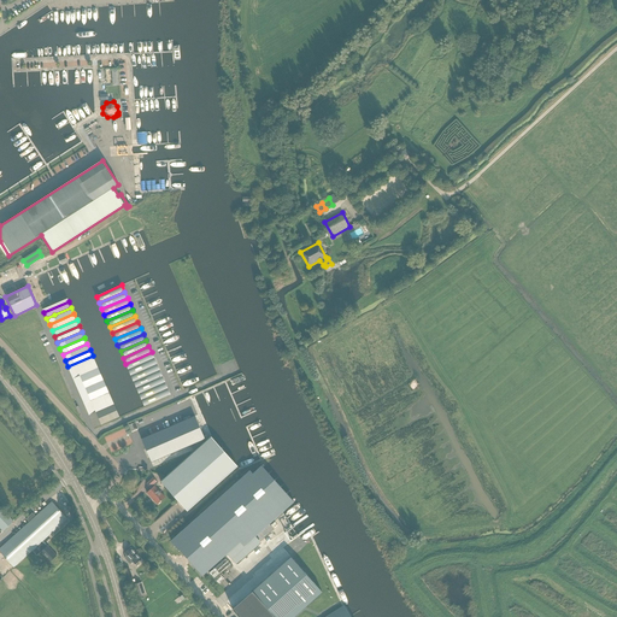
[(125,364),(128,370),(154,358),(152,352),(125,364)]
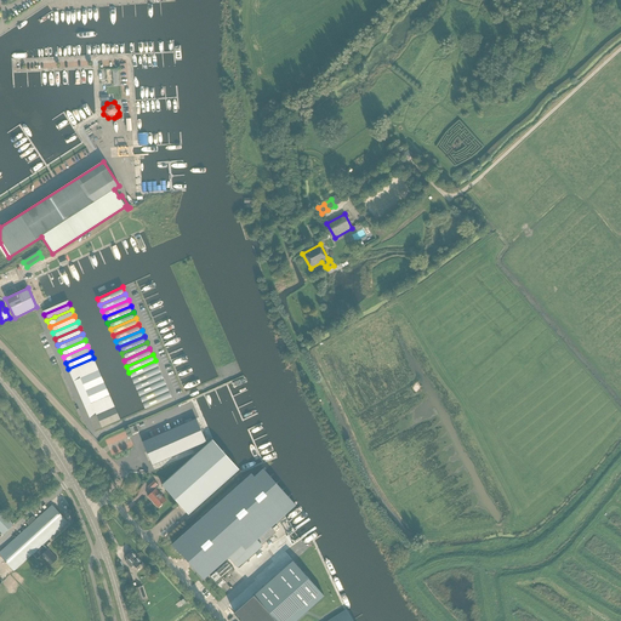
[(96,364),(93,358),(68,369),(70,375),(96,364)]
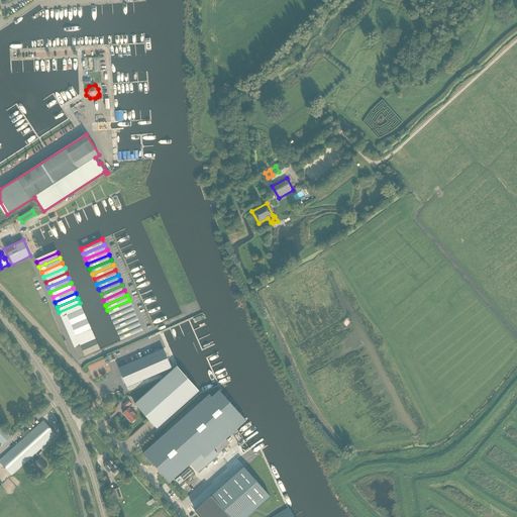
[(131,305),(129,300),(107,310),(109,315),(131,305)]
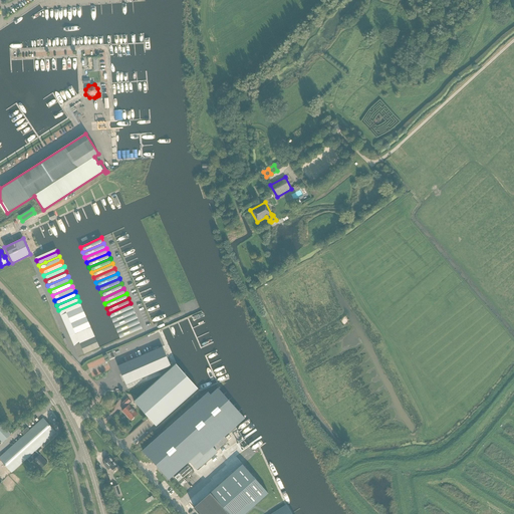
[(79,301),(58,310),(61,315),(81,306),(79,301)]
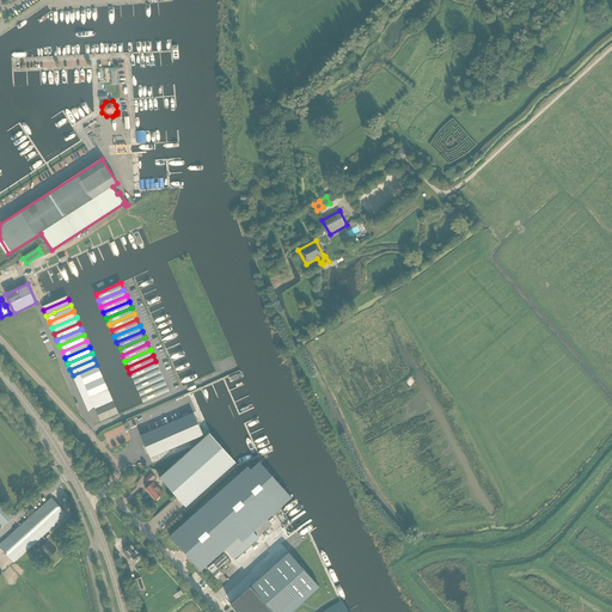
[(155,361),(129,373),(133,379),(158,367),(155,361)]
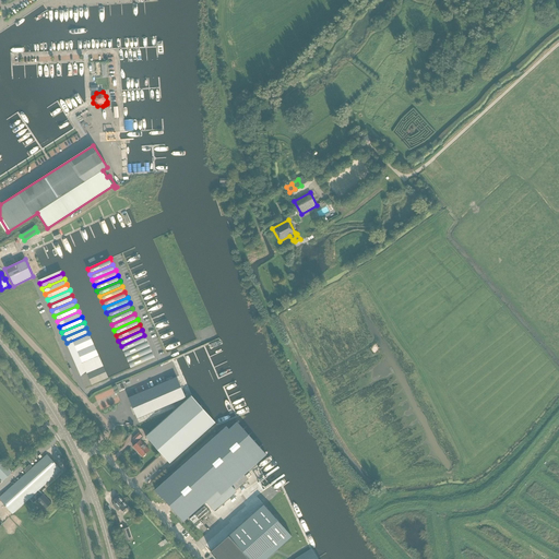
[(69,348),(91,339),(88,333),(67,343),(69,348)]
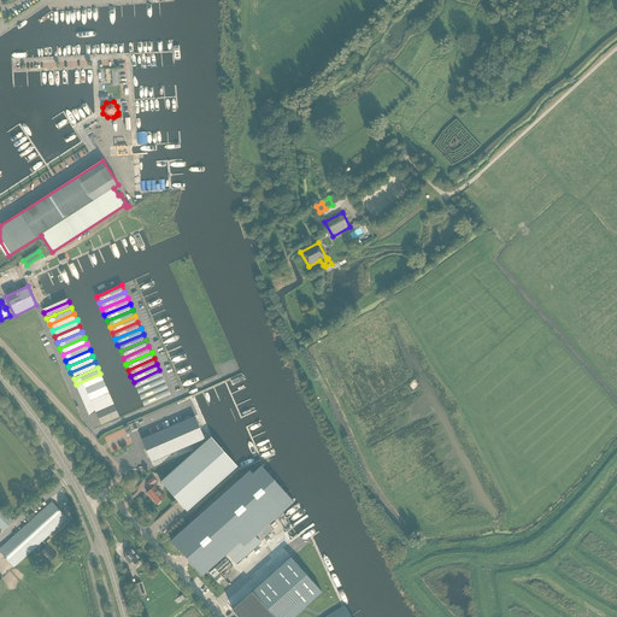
[(159,370),(134,382),(136,388),(163,376),(159,370)]
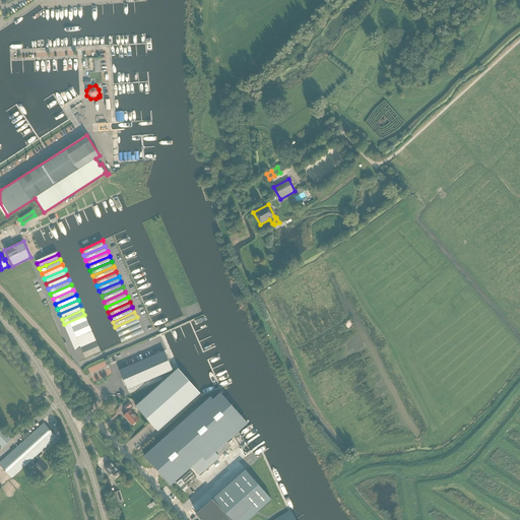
[(66,329),(87,320),(84,315),(64,324),(66,329)]
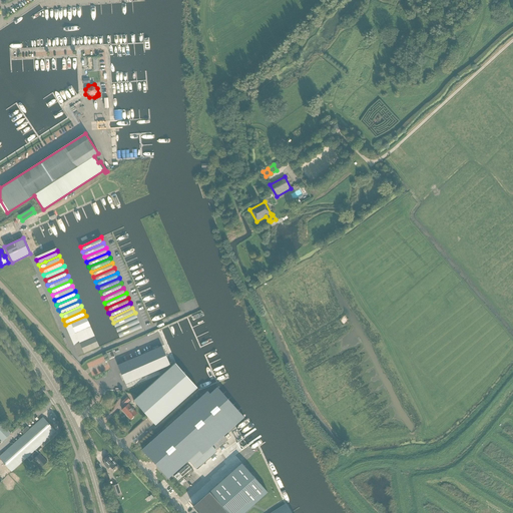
[(137,318),(135,313),(113,323),(115,328),(137,318)]
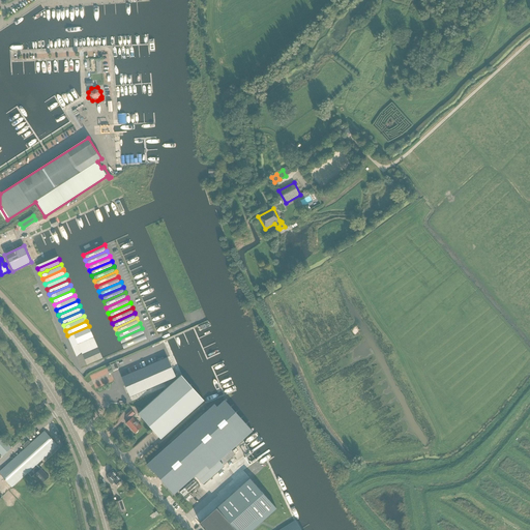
[(91,331),(89,326),(67,335),(69,341),(91,331)]
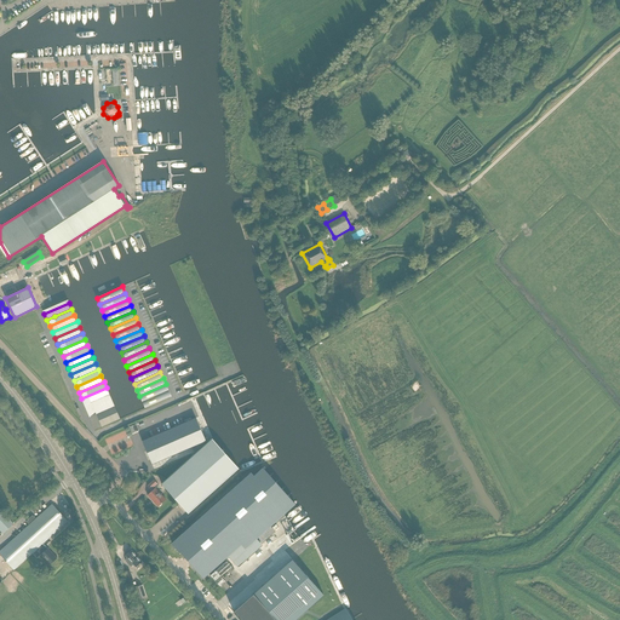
[(166,384),(139,396),(142,402),(168,390),(166,384)]
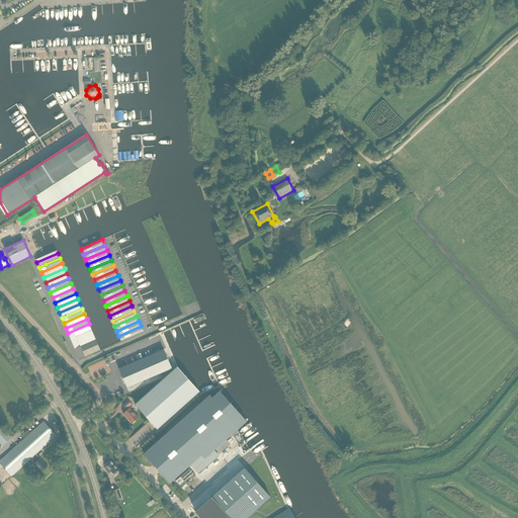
[(70,339),(91,329),(89,324),(68,333),(70,339)]
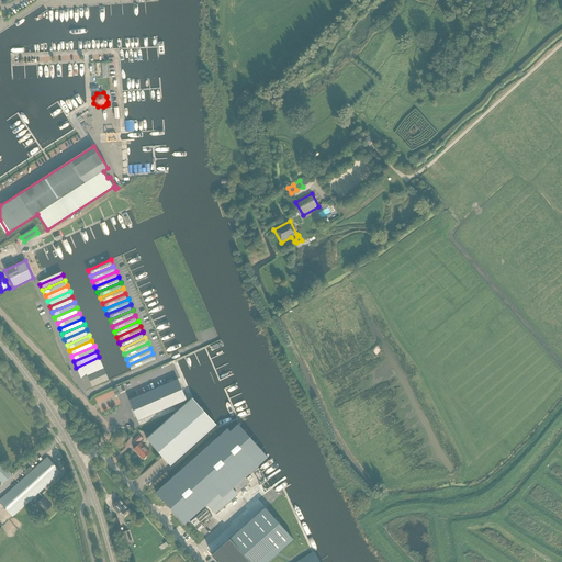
[(128,364),(132,370),(155,359),(153,353),(128,364)]
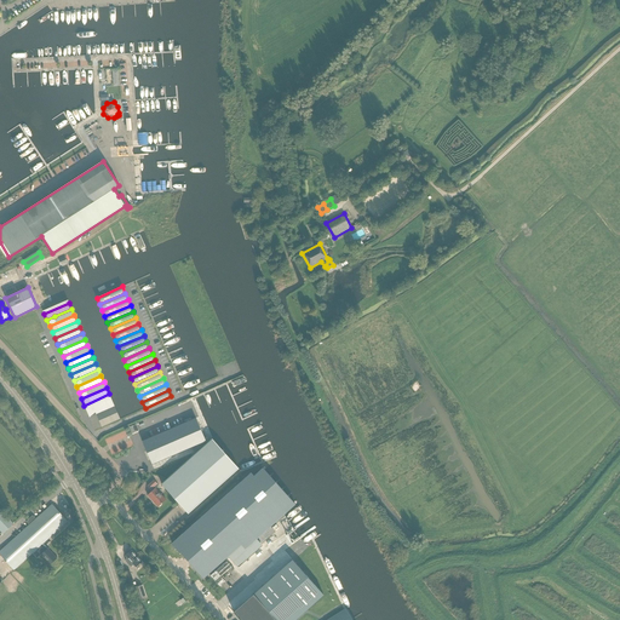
[(112,400),(109,394),(84,406),(87,412),(112,400)]
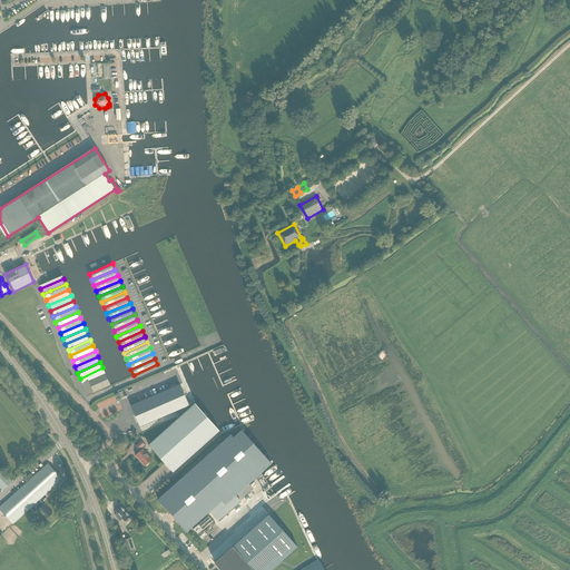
[(106,374),(102,367),(80,379),(82,384),(106,374)]
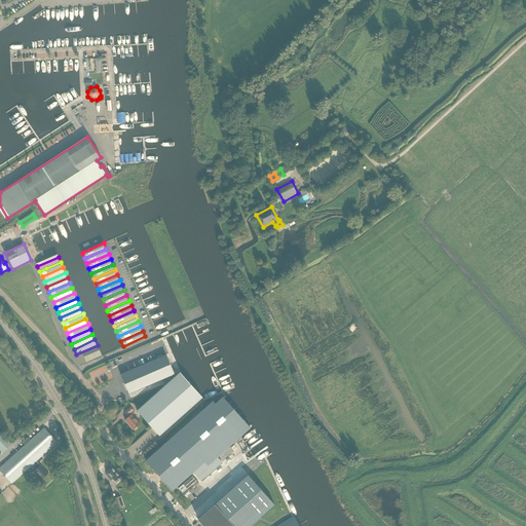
[(78,360),(100,350),(98,345),(76,354),(78,360)]
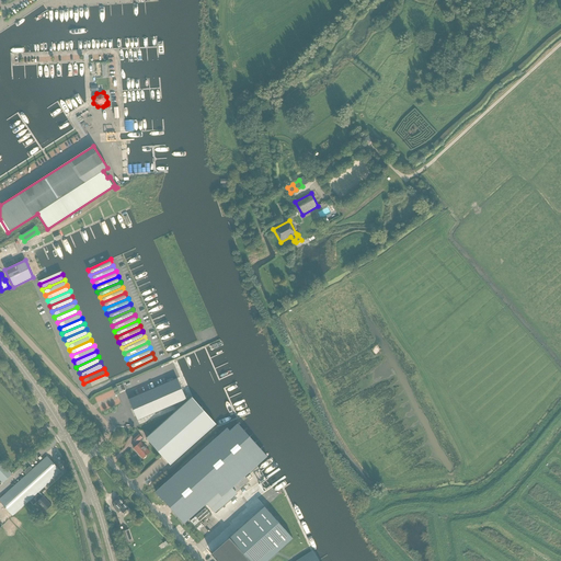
[(86,389),(109,379),(106,374),(83,384),(86,389)]
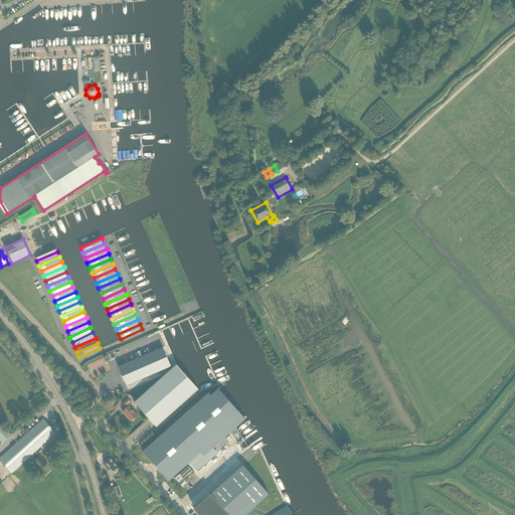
[(163,347),(118,366),(127,385),(171,366),(163,347)]
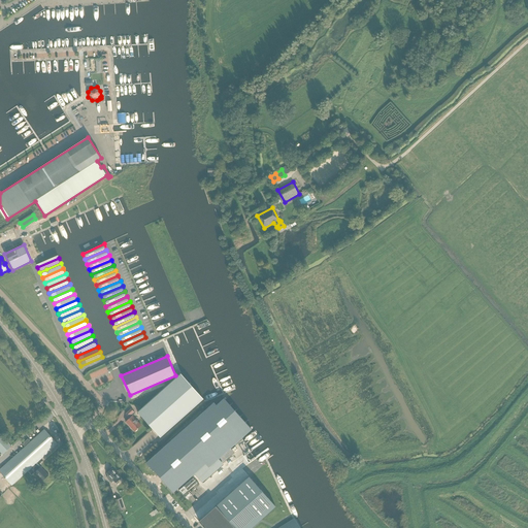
[(169,384),(137,411),(160,437),(203,399),(180,373),(169,384)]
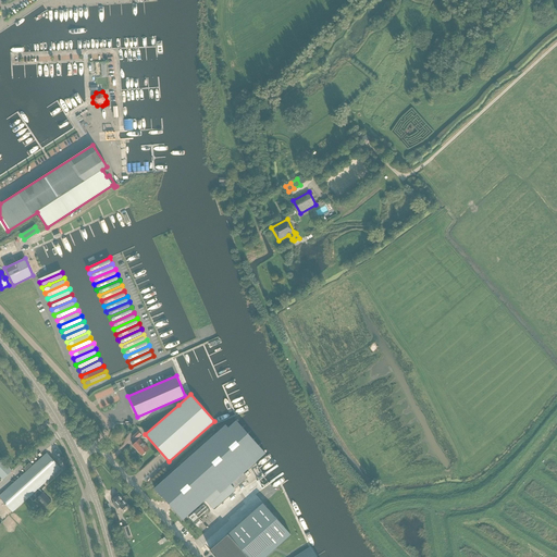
[(229,428),(225,424),(155,489),(183,519),(217,489),(220,493),(255,462),(265,453),(236,420),(229,428)]
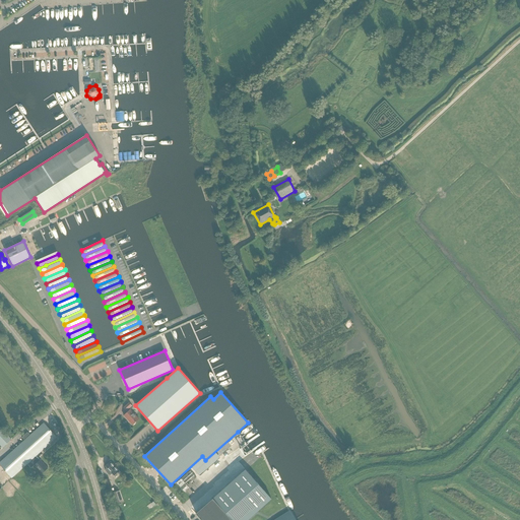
[(130,409),(133,407),(129,403),(123,408),(126,410),(128,412),(124,415),(132,426),(139,419),(130,409)]
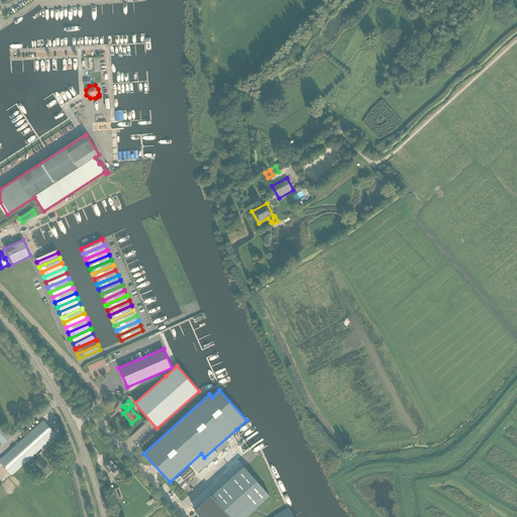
[(43,420),(31,431),(0,459),(0,461),(11,476),(30,458),(41,471),(46,466),(35,453),(57,435),(43,420)]
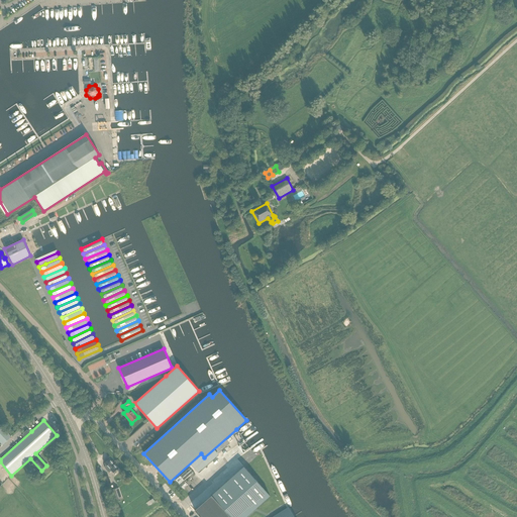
[(0,425),(0,443),(2,446),(11,437),(0,425)]
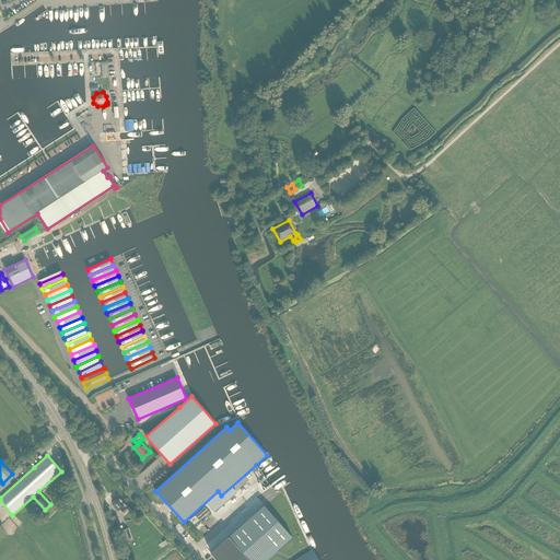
[(253,483),(259,478),(256,475),(249,479),(253,483)]
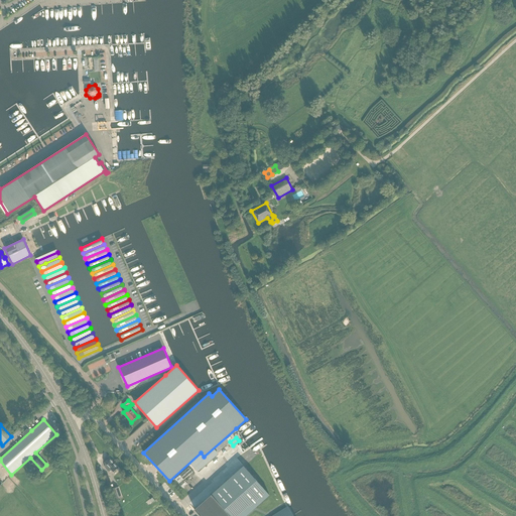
[(113,473),(118,468),(109,458),(104,463),(106,465),(104,466),(110,472),(111,471),(113,473)]
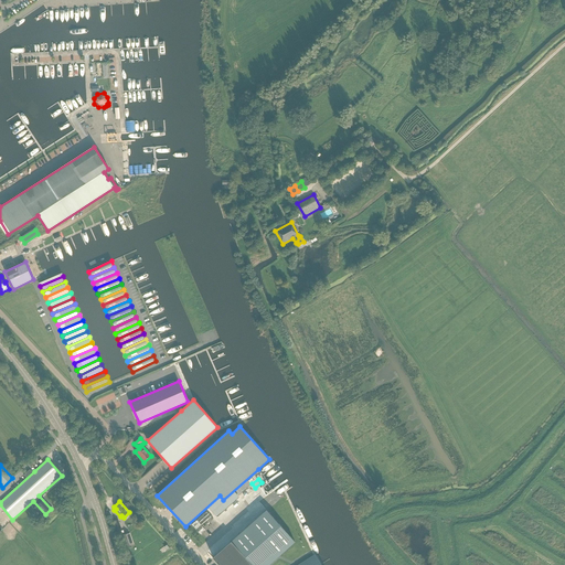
[(266,510),(212,557),(219,564),(268,564),(295,542),(266,510)]
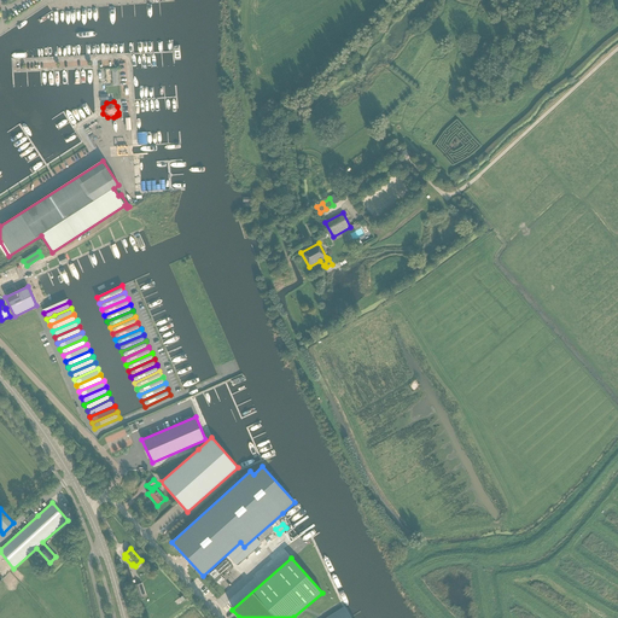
[(226,559),(210,575),(219,584),(225,579),(222,577),(233,567),(226,559)]
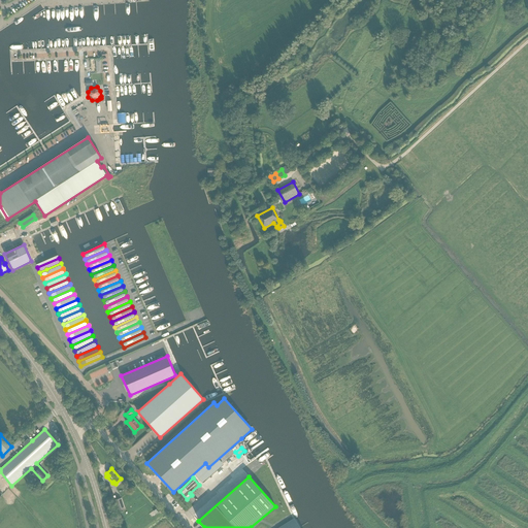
[(300,527),(294,518),(277,527),(300,527)]
